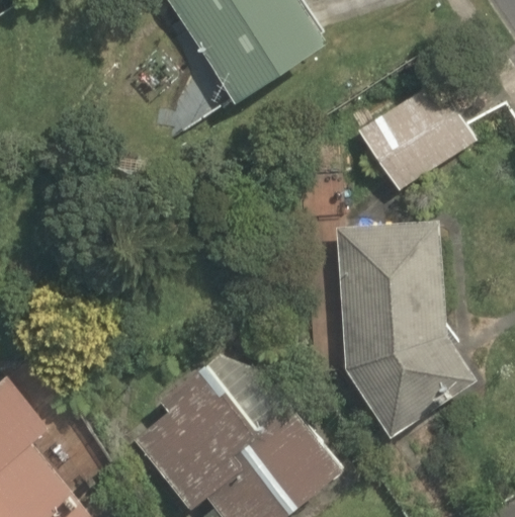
[(168,0),(236,102),(330,41),(302,0),(168,0)]
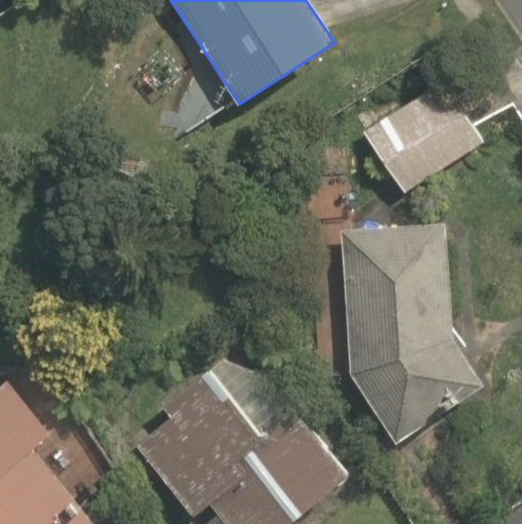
[(365,131),(406,194),(481,144),(440,82),(365,131)]
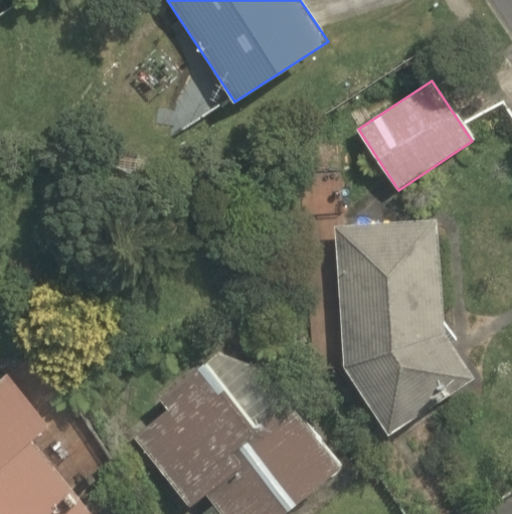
[(342,366),(388,436),(474,378),(443,332),(435,219),(333,225),(342,366)]
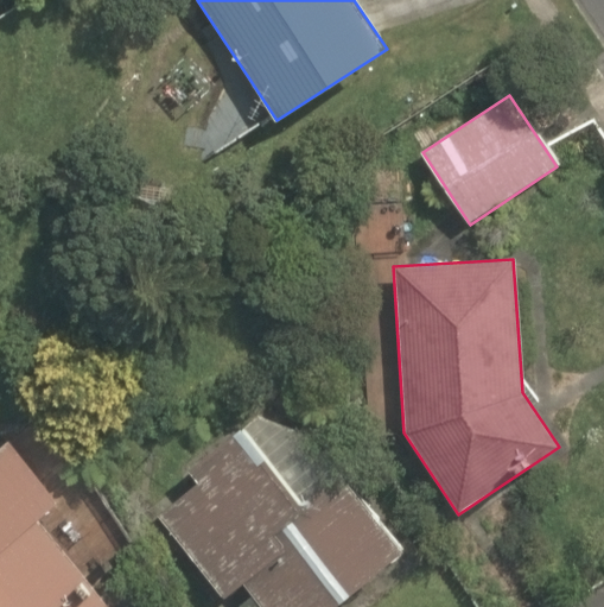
[(331,606),(404,550),(341,470),(337,474),(309,436),(258,419),(242,432),(241,431),(190,472),(198,481),(154,516),(223,601),(229,596),(236,606),(331,606)]
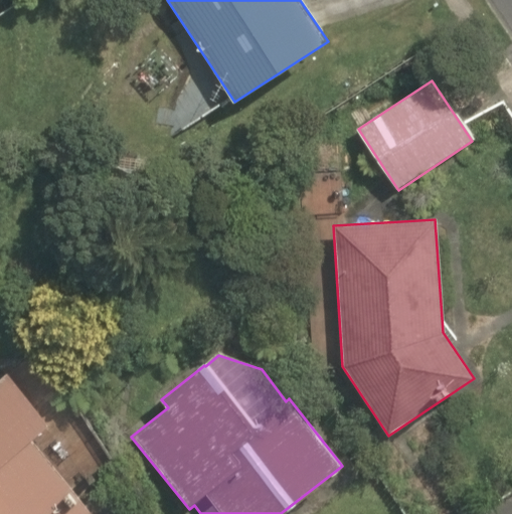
[(94,513),(31,439),(51,421),(9,371),(0,379),(0,513),(94,513)]
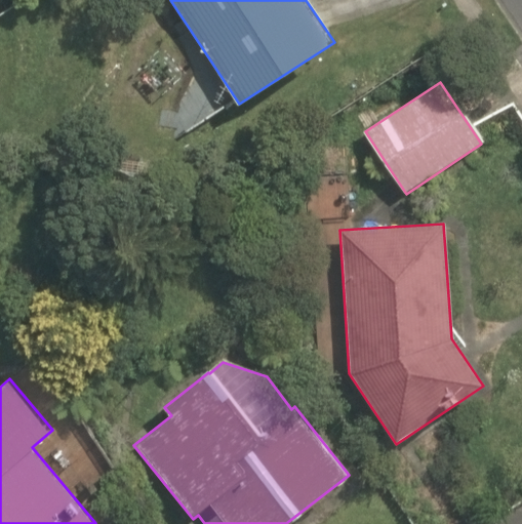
All buildings are outlined.
